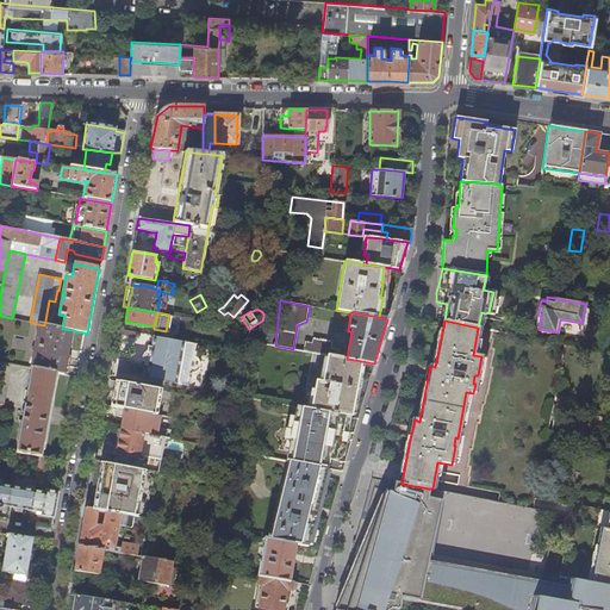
[(38,324),(30,367),(56,373),(64,375),(66,366),(72,330),(62,329),(48,325),(44,325),(38,324)]
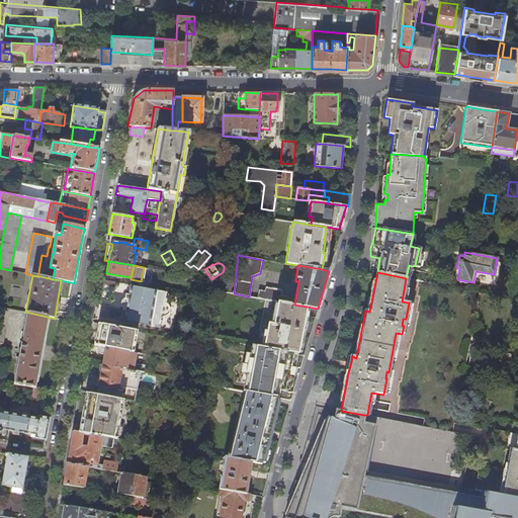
[(126,309),(124,321),(150,326),(157,290),(131,285),(131,286),(132,287),(127,309),(126,309)]
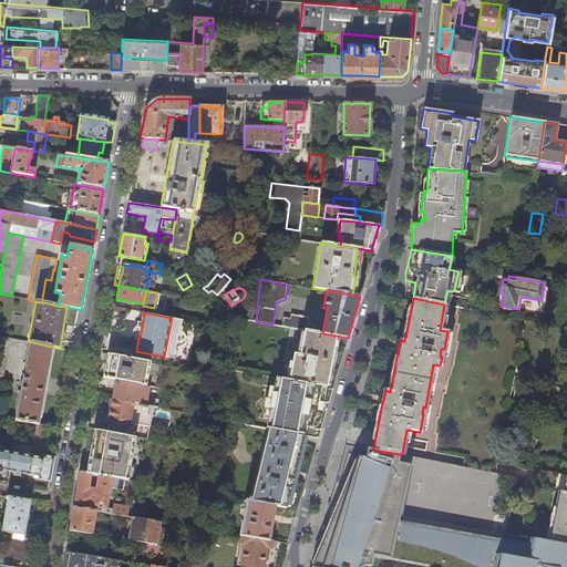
[(280,326),(305,330),(313,332),(316,325),(308,322),(308,318),(289,313),(289,318),(282,317),(280,326)]
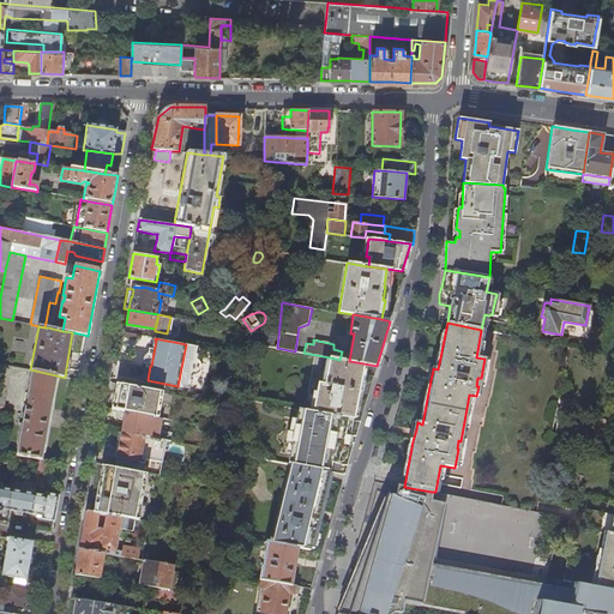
[(193,354),(196,345),(186,344),(178,386),(187,389),(188,380),(192,381),(193,375),(196,375),(198,373),(199,372),(200,368),(200,366),(199,362),(198,361),(196,360),(197,355),(193,354)]
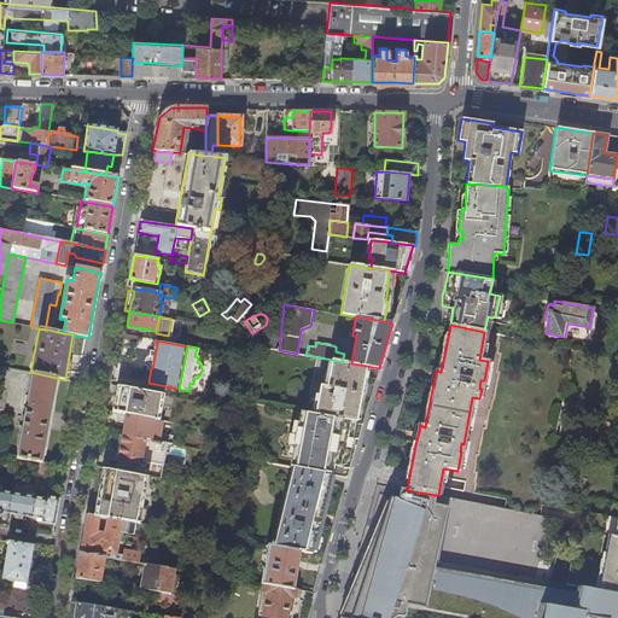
[(314,414),(355,421),(366,366),(351,363),(342,362),(332,360),(326,388),(320,386),(314,414)]
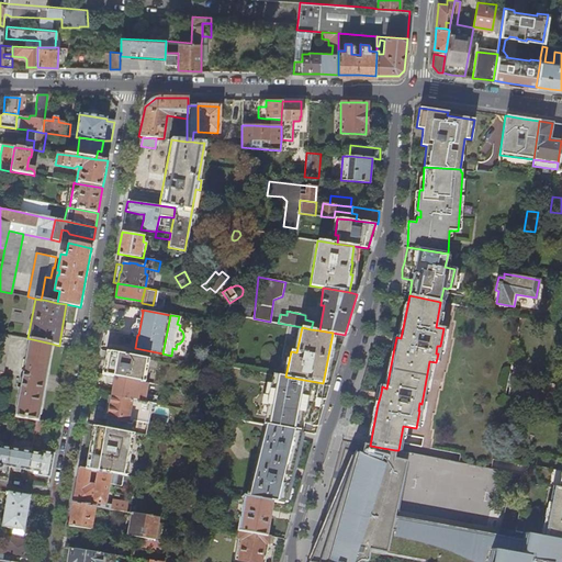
[(0,371),(3,372),(10,335),(0,333),(0,371)]
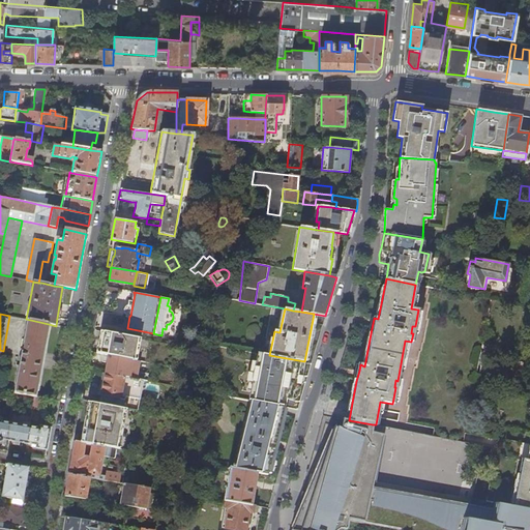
[(13,392),(15,392),(35,395),(49,324),(26,319),(13,392)]
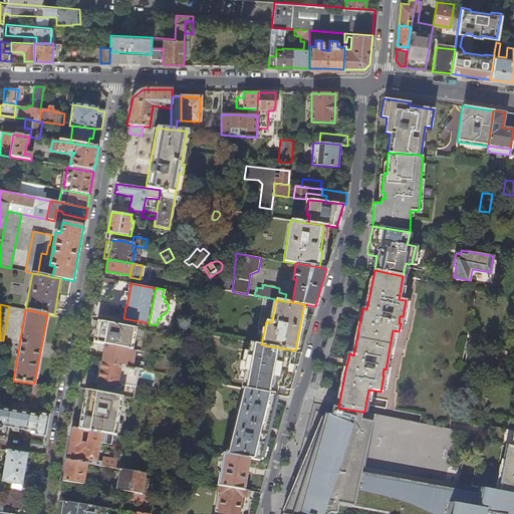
[(96,343),(105,344),(133,349),(137,328),(100,322),(96,343)]
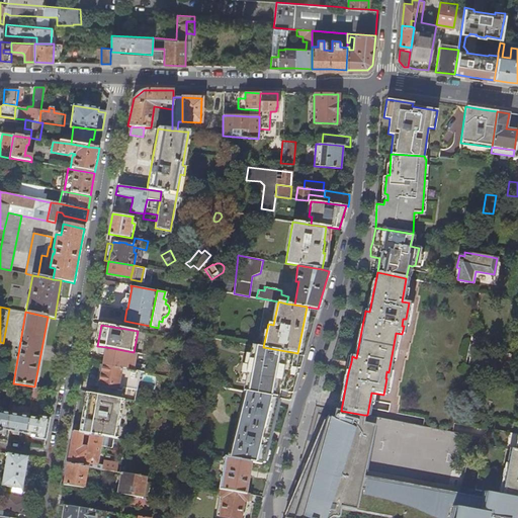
[(297,353),(263,347),(255,346),(247,392),(277,398),(279,391),(279,390),(285,391),(287,391),(289,390),(290,387),(291,386),(292,386),(293,377),(295,367),(297,353)]
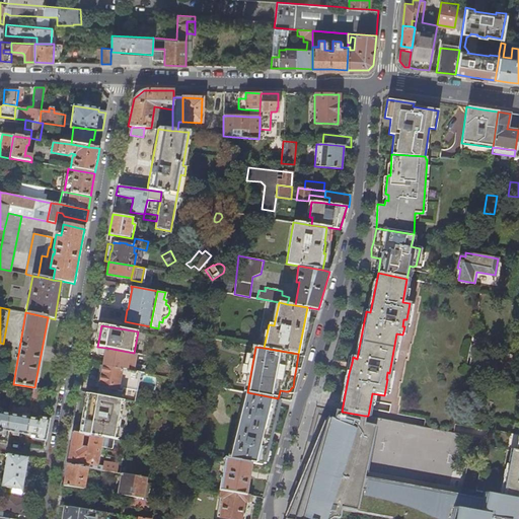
[(103,365),(135,371),(138,354),(134,353),(106,348),(103,365)]
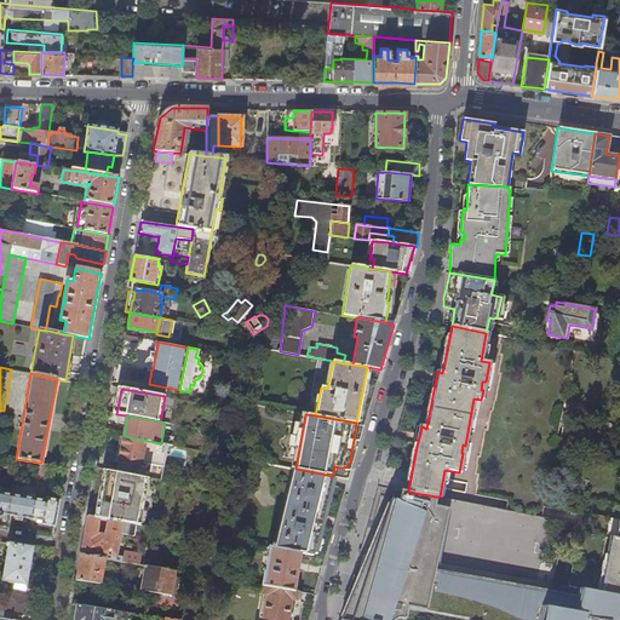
[(118,471),(138,476),(144,477),(144,476),(160,480),(162,466),(160,465),(164,445),(161,443),(124,436),(118,471)]
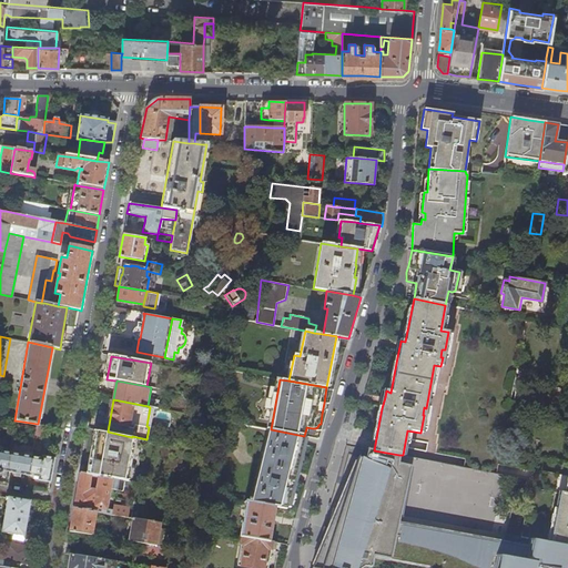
[(38,424),(36,435),(42,436),(46,425),(38,424)]
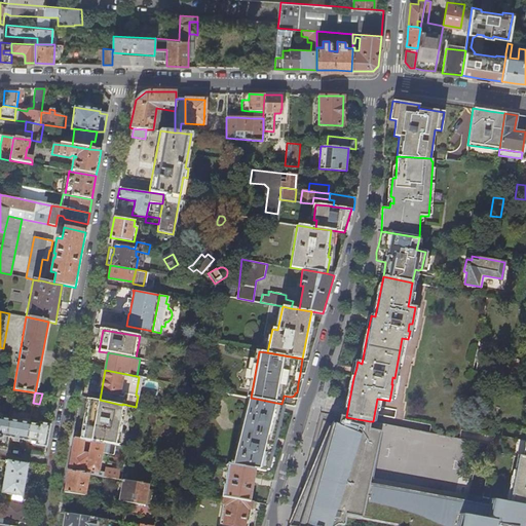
[(256,470),(265,471),(279,413),(282,404),(251,398),(249,398),(233,465),(256,470)]
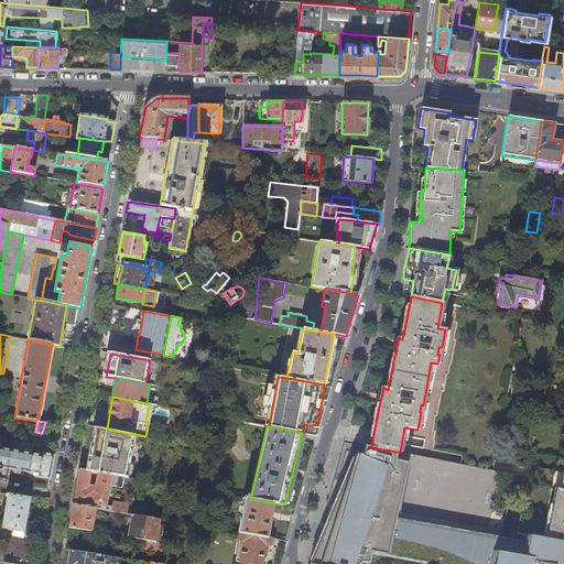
[(88,472),(111,475),(123,478),(131,434),(126,433),(107,429),(96,427),(90,462),(88,472)]
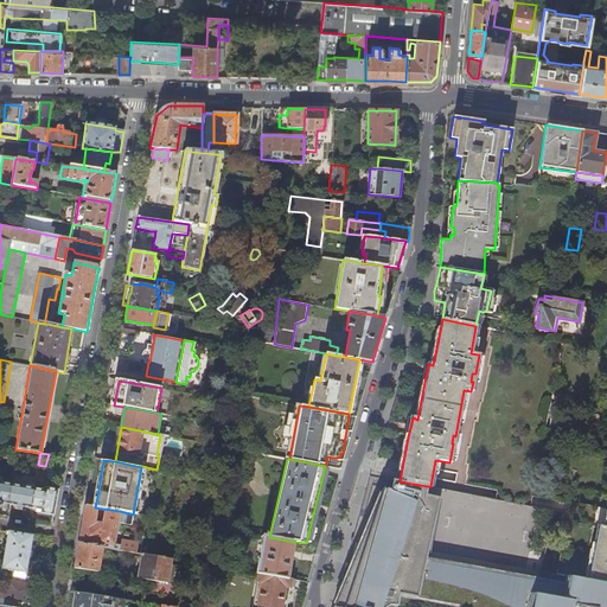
[(0,504),(0,505),(2,504),(2,503),(7,504),(11,484),(0,481),(0,480),(0,479),(0,504)]
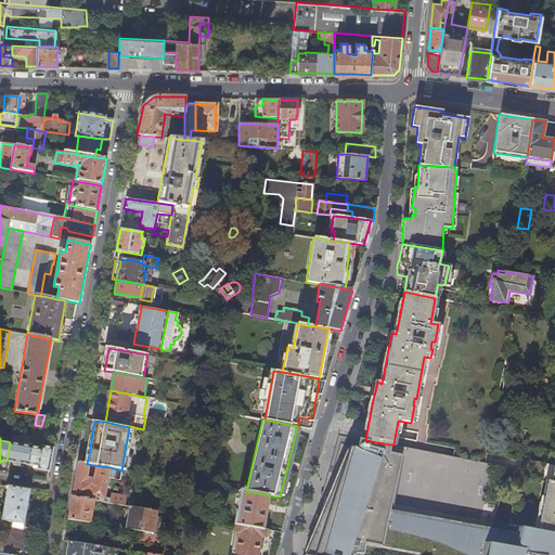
[(314,523),(305,554),(359,554),(361,543),(421,554),(420,554),(550,554),(553,540),(554,532),(536,529),(516,525),(515,533),(510,532),(508,538),(467,530),(466,534),(452,532),(437,529),(427,528),(407,526),(388,525),(373,524),(375,513),(391,516),(392,511),(402,454),(389,452),(390,444),(365,440),(359,438),(357,449),(349,447),(322,515),(317,515),(314,523)]
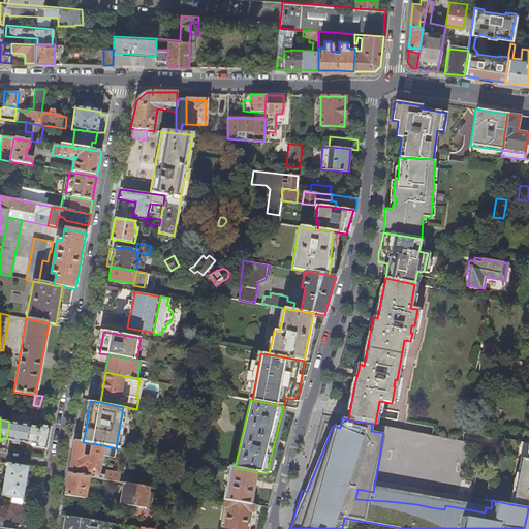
[(483,421),(479,433),(494,436),(497,423),(483,421)]
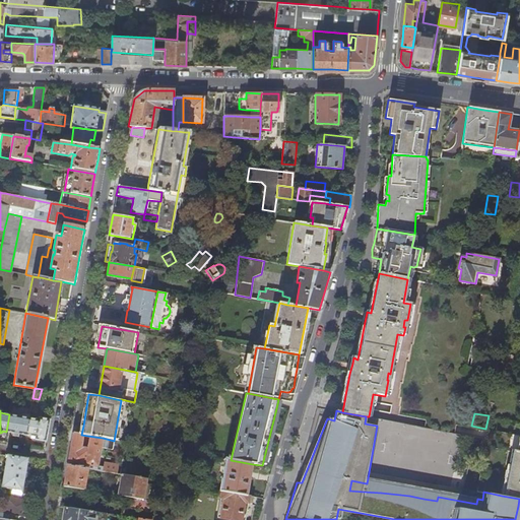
[(9,414),(6,432),(26,435),(29,418),(25,417),(25,415),(22,414),(22,417),(9,414)]
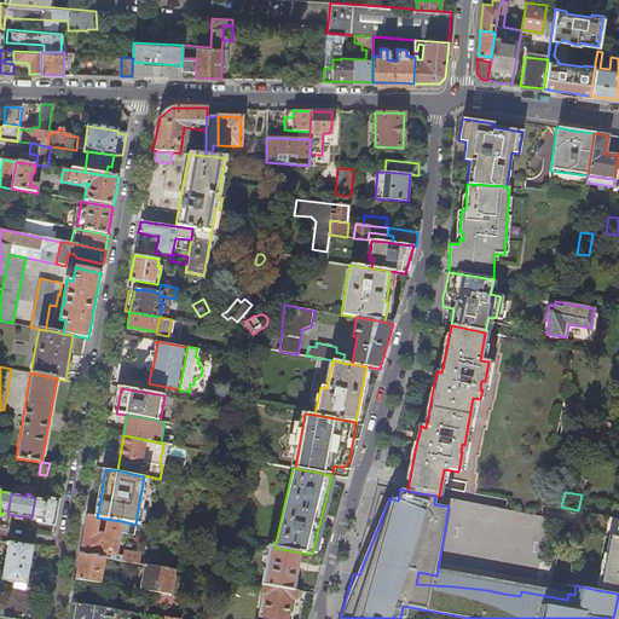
[(41,522),(55,525),(59,499),(55,499),(55,496),(51,495),(51,498),(46,497),(45,499),(35,498),(32,518),(42,520),(41,522)]
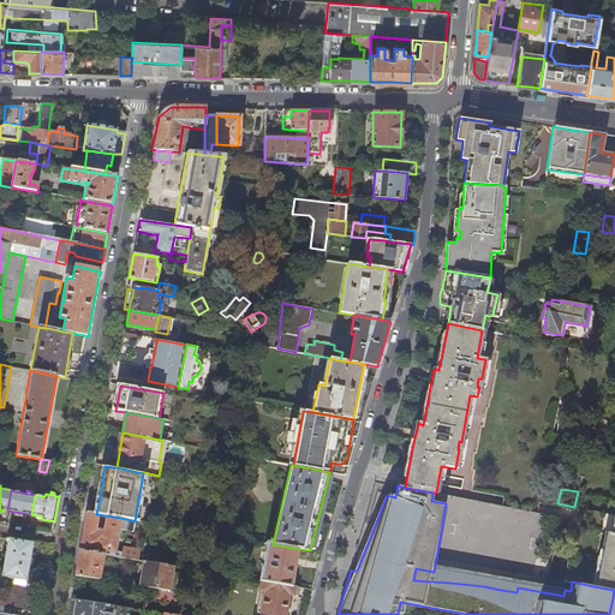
[(83,530),(79,550),(101,554),(101,550),(115,553),(121,518),(96,514),(87,512),(84,523),(96,524),(105,526),(103,533),(95,531),(83,530)]
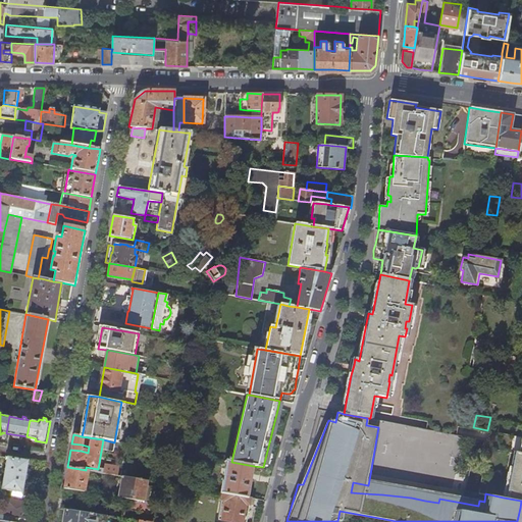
[(521,501),(521,437),(519,453),(513,452),(504,498),(521,501)]
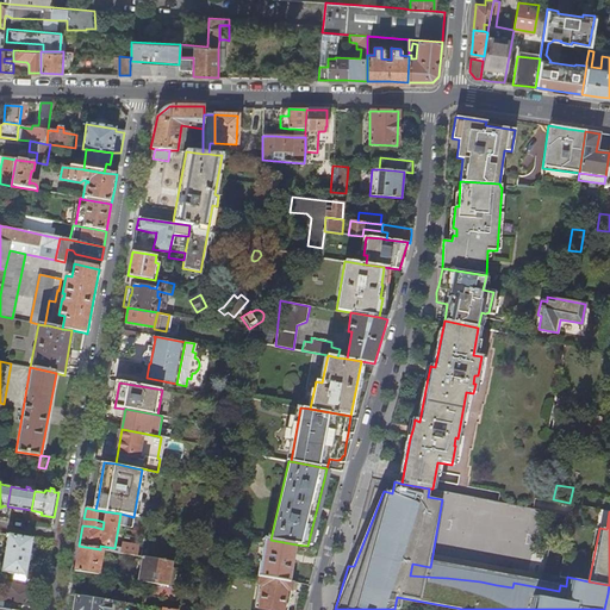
[(33,537),(7,534),(1,572),(26,576),(33,537)]
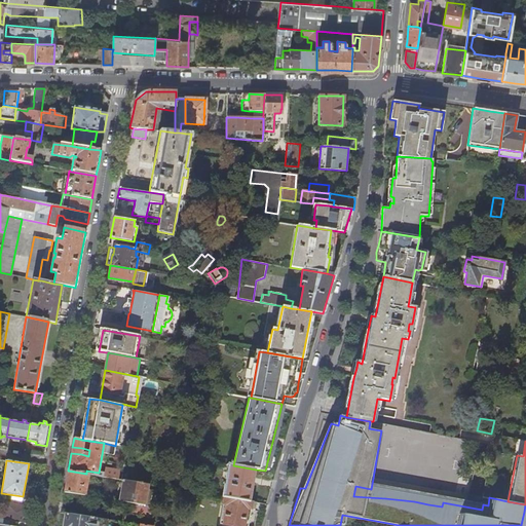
[(224,497),(250,501),(256,470),(233,465),(228,464),(223,497),(224,497)]
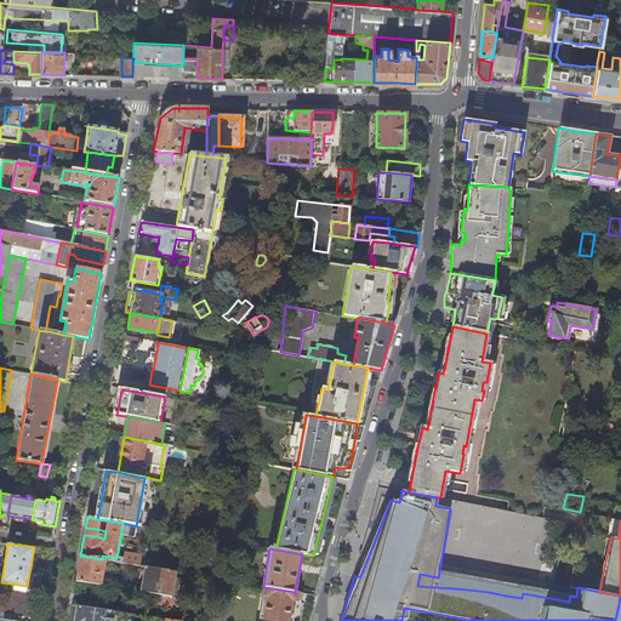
[(124,552),(121,563),(140,567),(141,556),(124,552)]
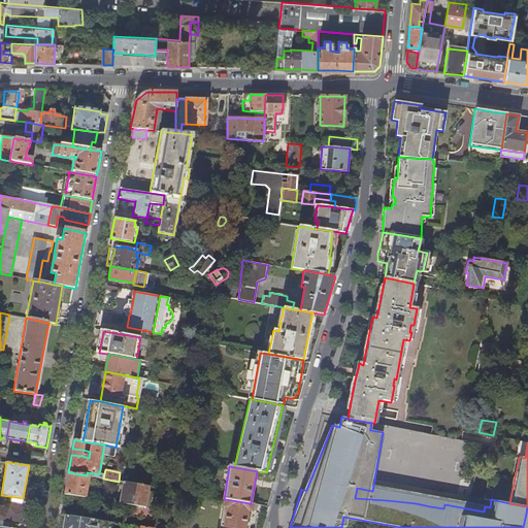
[(66,483),(64,494),(86,497),(89,476),(87,475),(68,472),(66,483)]
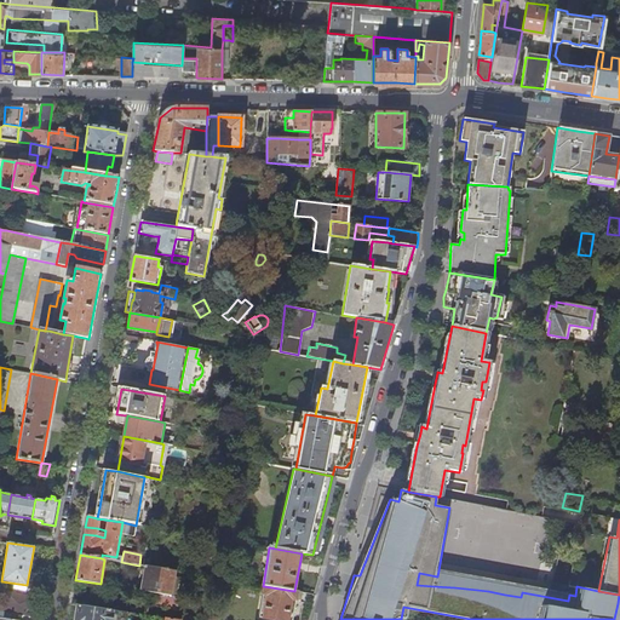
[(145,566),(141,591),(171,596),(174,572),(145,566)]
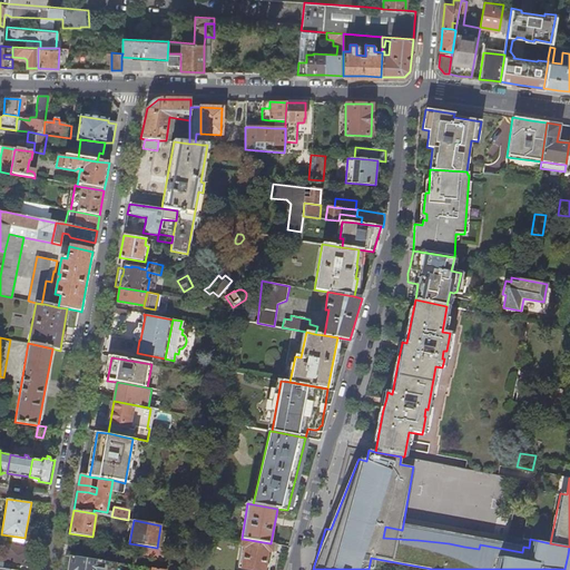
[(522,552),(523,547),(403,524),(402,530),(385,527),(383,538),(399,539),(418,540),(439,542),(449,543),(464,547),(479,549),(480,544),(522,552)]
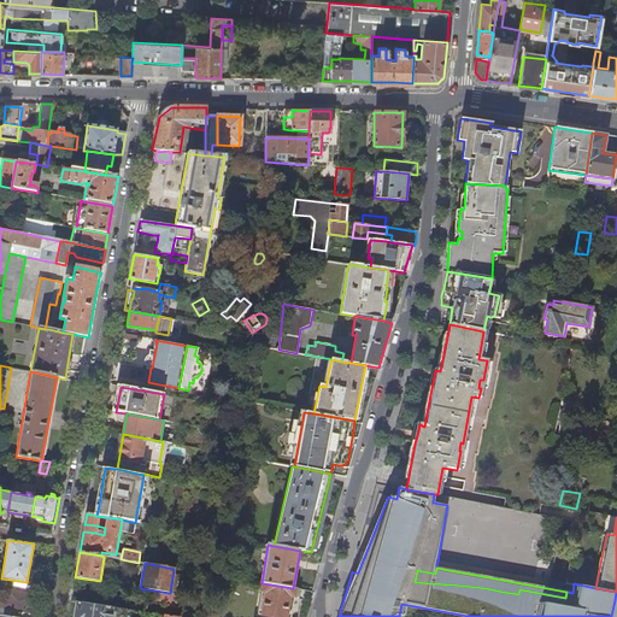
[(289,616),(295,589),(293,588),(263,583),(258,615),(274,616),(289,616)]
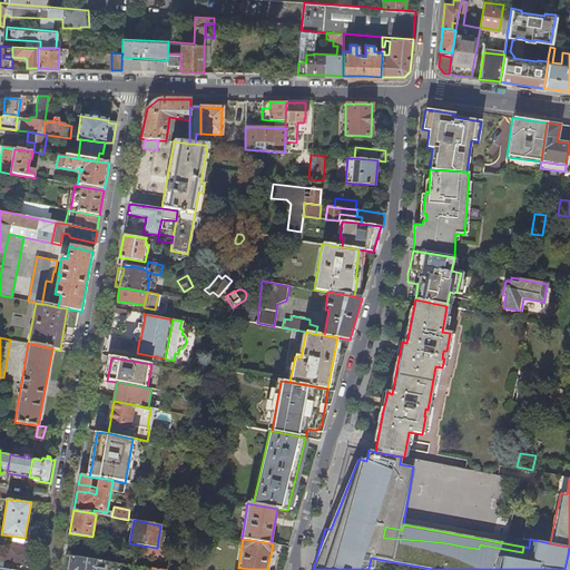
[(6,563),(29,568),(30,558),(32,549),(6,544),(2,563),(6,563)]
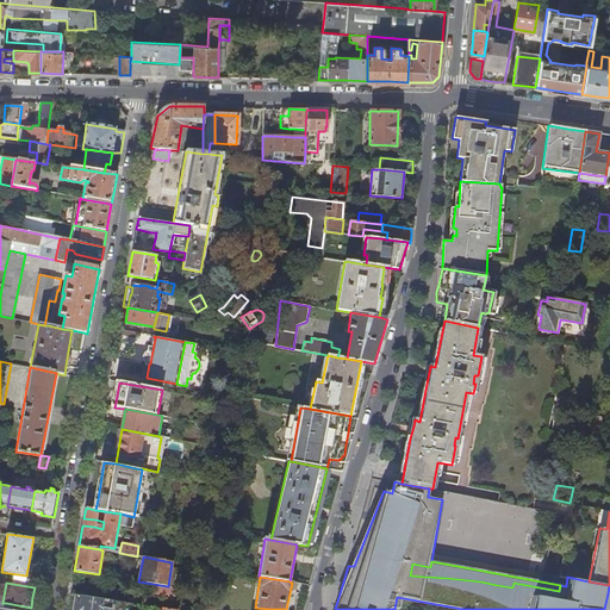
[(123,609),(125,603),(75,596),(73,605),(72,609),(123,609)]
